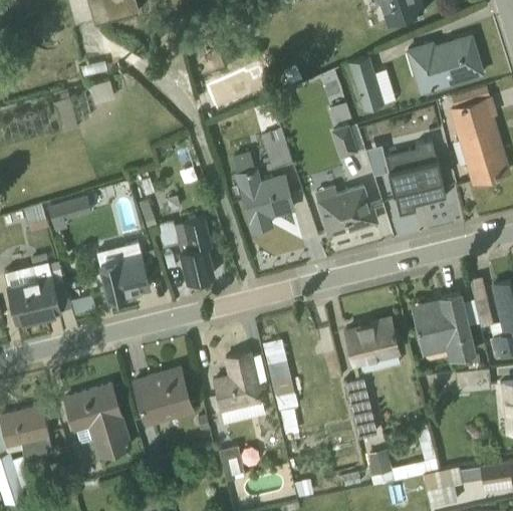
[(140,10),(137,0),(87,0),(94,23),(140,10)]
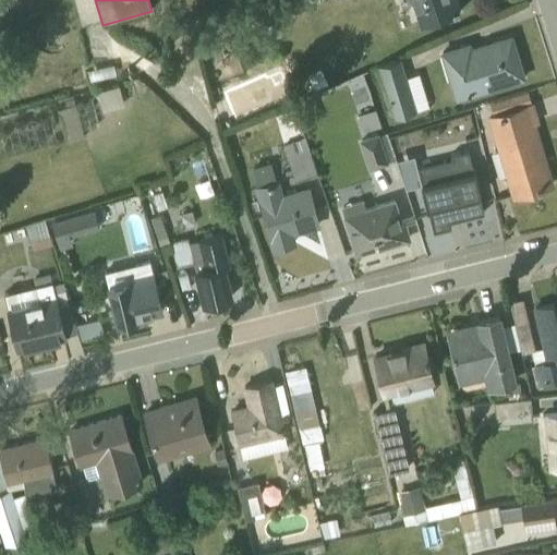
[(410,0),(421,29),(460,15),(453,0),(410,0)]
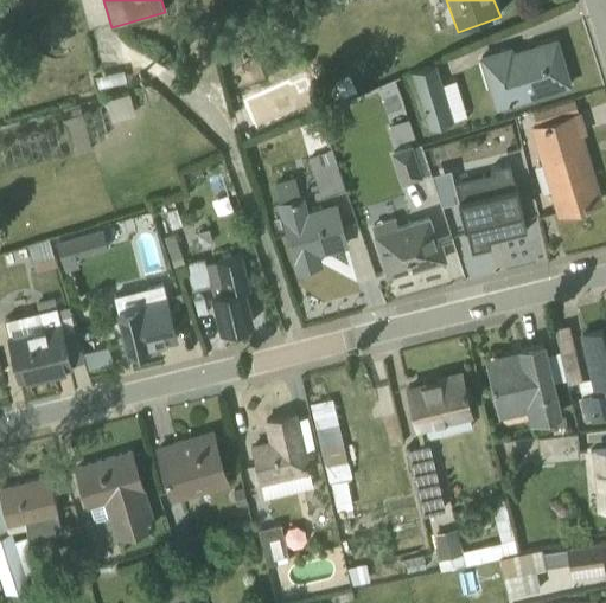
[(512,49),(479,58),(495,109),(568,88),(555,43),(515,55),(512,49)]
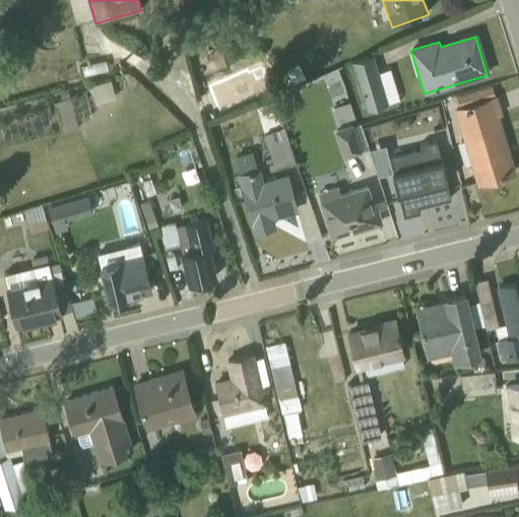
[(373,58),(351,65),(367,113),(388,106),(400,102),(390,70),(379,74),(373,58)]
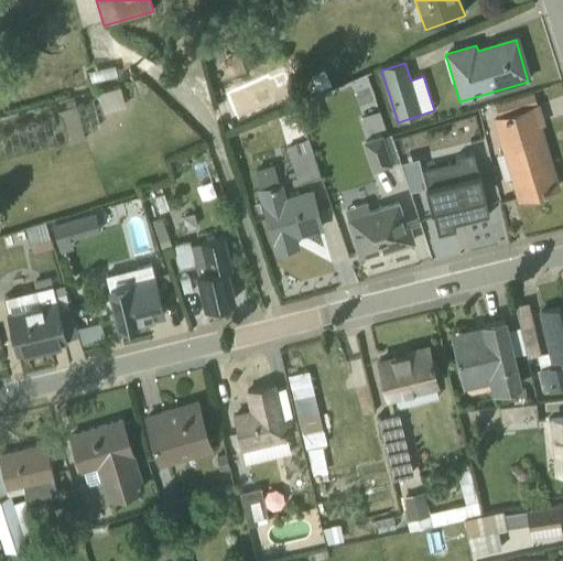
[(115,67),(89,74),(91,84),(118,77),(115,67)]
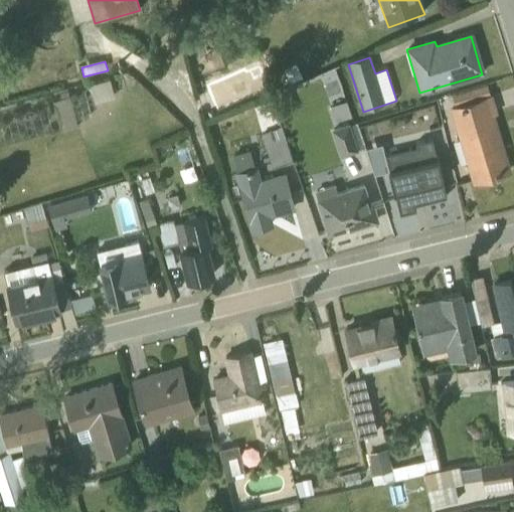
[(93,86),(96,97),(109,94),(106,81),(93,86)]
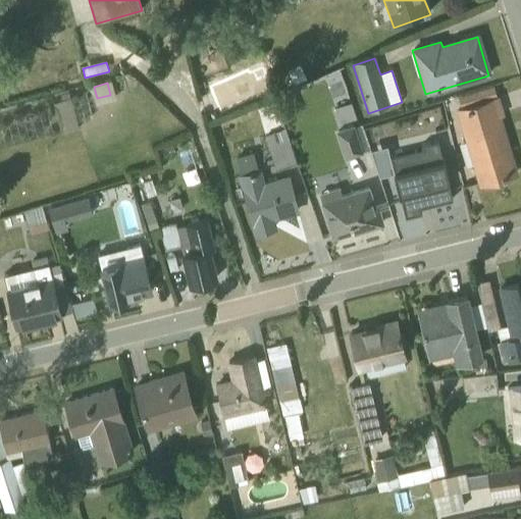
[(462,109),(459,110),(480,186),(515,175),(499,117),(503,116),(495,89),(459,99),(462,109)]
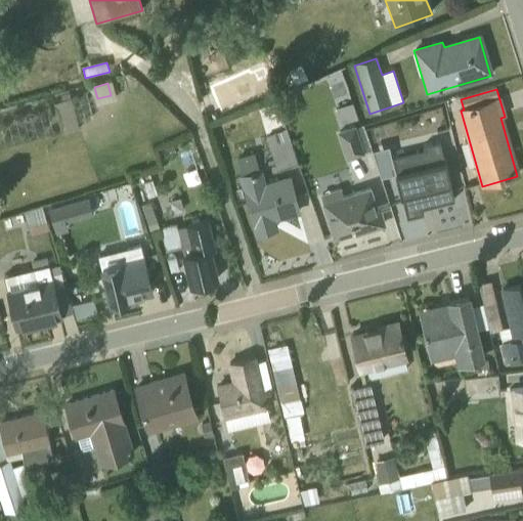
[(61,102),(54,105),(63,136),(80,131),(78,126),(93,121),(86,96),(71,100),(69,93),(59,95),(61,102)]
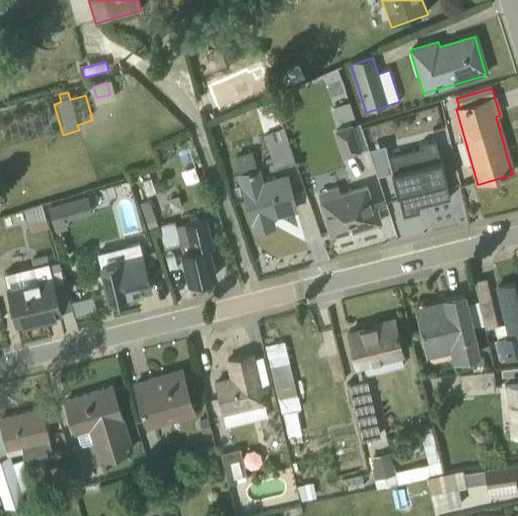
[(354,121),(349,105),(334,111),(339,126),(354,121)]
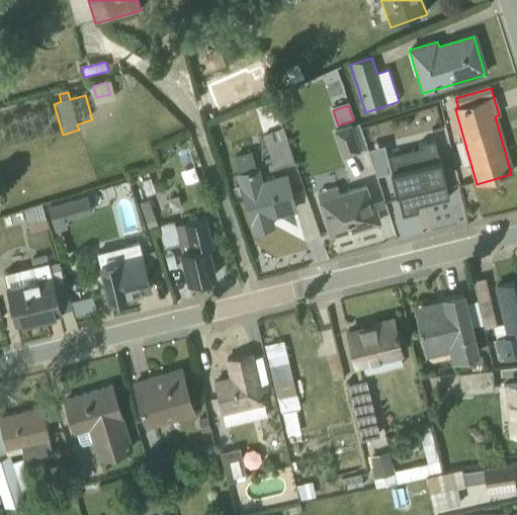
[(367,150),(358,126),(352,127),(351,126),(333,133),(343,160),(361,154),(360,152),(367,150)]
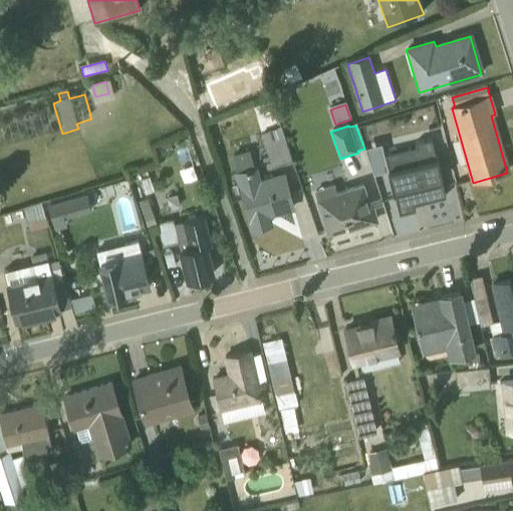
[(281,131),(262,137),(273,169),(292,163),(281,131)]
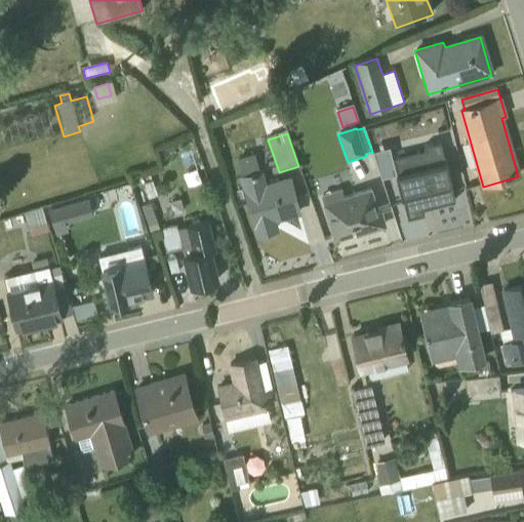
[(455,203),(440,144),(424,148),(425,151),(392,160),(389,149),(373,153),(383,179),(396,175),(407,221),(425,216),(424,211),(455,203)]
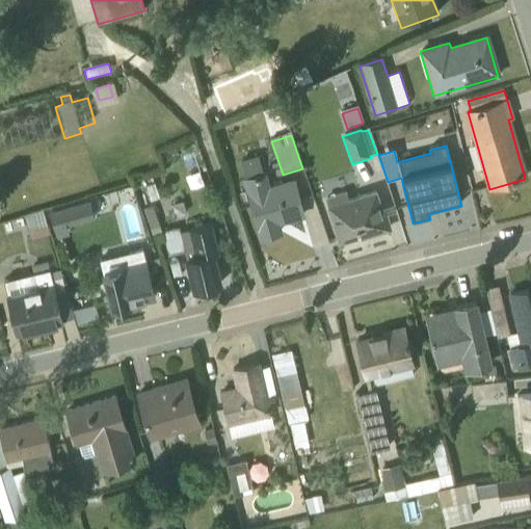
[(281,234),(277,225),(303,217),(293,181),(270,187),(266,174),(263,174),(258,157),(239,162),(262,239),(281,234)]
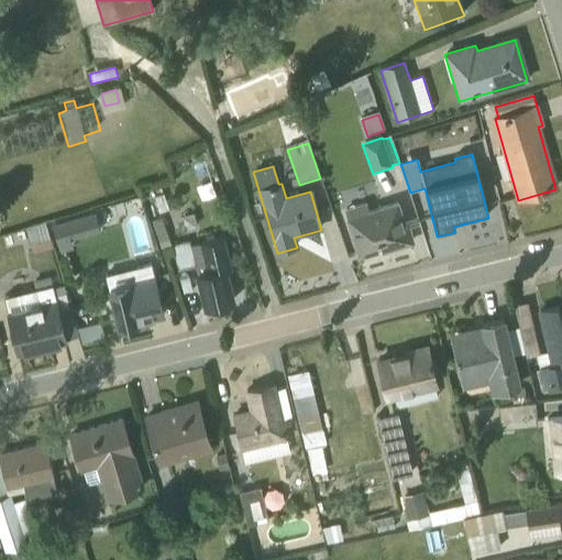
[(142,200),(121,207),(128,227),(149,220),(142,200)]
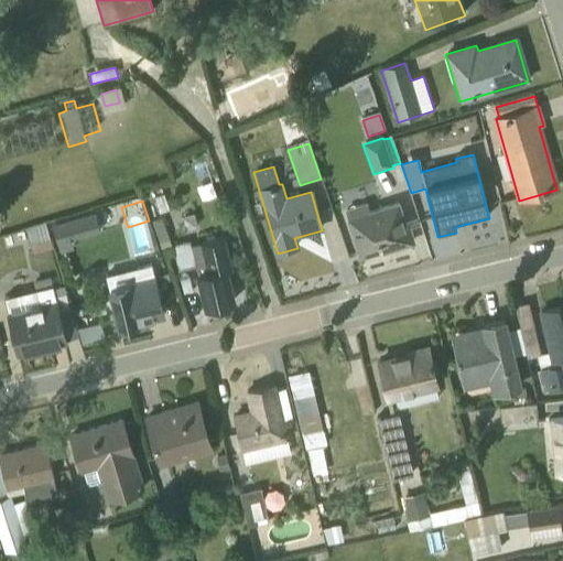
[(394,250),(412,245),(399,203),(369,213),(366,204),(346,211),(360,257),(393,247),(394,250)]
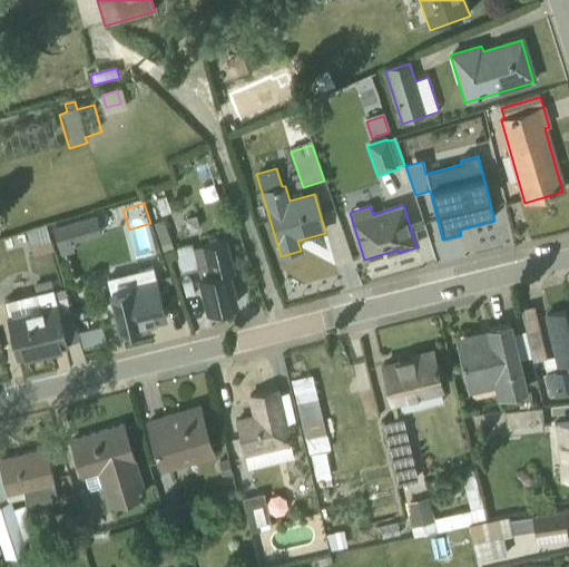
[(100,212),(55,224),(61,250),(107,237),(100,212)]
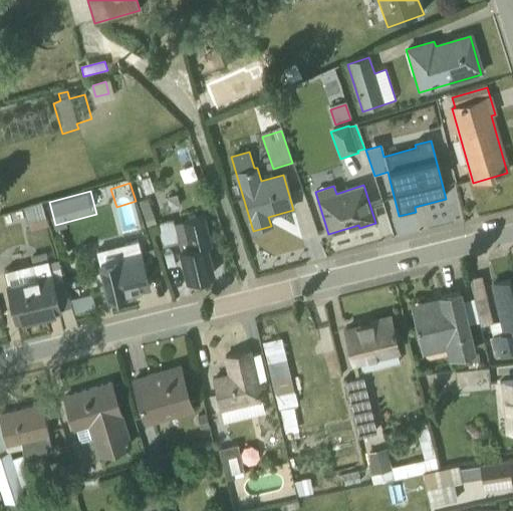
[(56,227),(48,202),(23,211),(31,235),(56,227)]
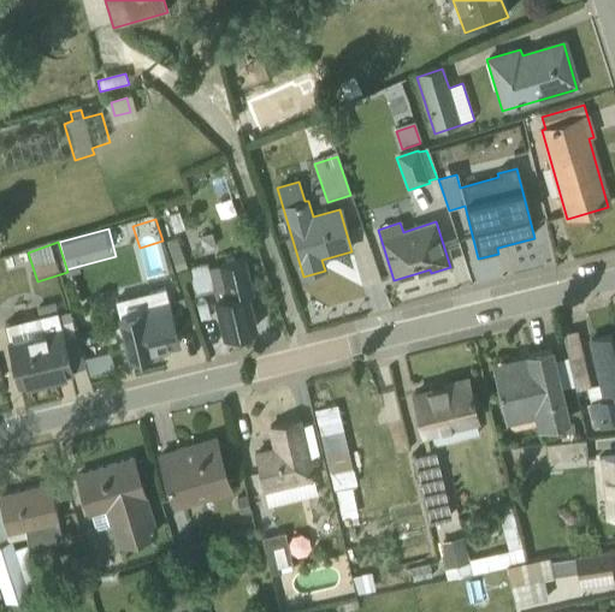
[(187,271),(177,242),(166,245),(177,275),(187,271)]
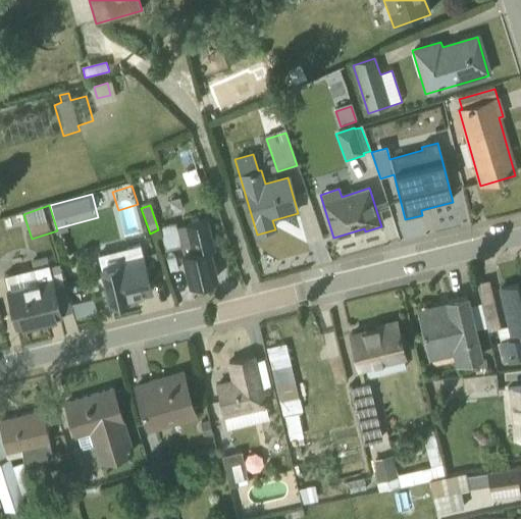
[(175,226),(160,230),(165,252),(181,248),(191,287),(216,280),(209,253),(216,252),(209,222),(176,230),(175,226)]
